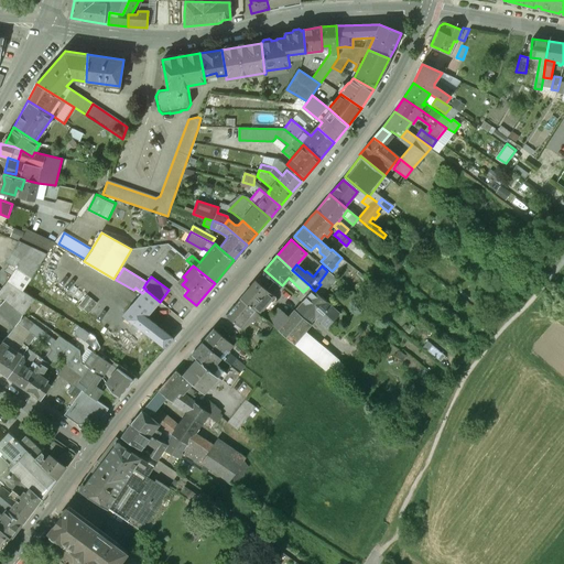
[(30,279),(23,291),(33,297),(42,286),(30,279)]
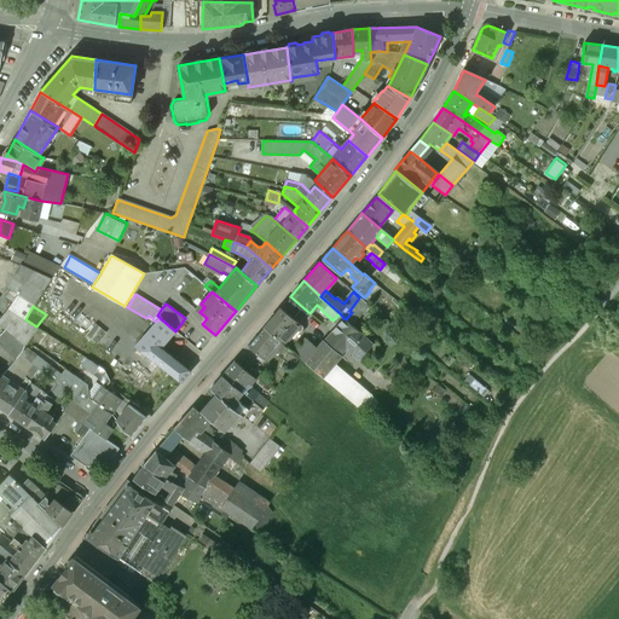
[(281,307),(264,327),(284,343),(290,336),(294,339),(300,330),(298,328),(301,324),(281,307)]
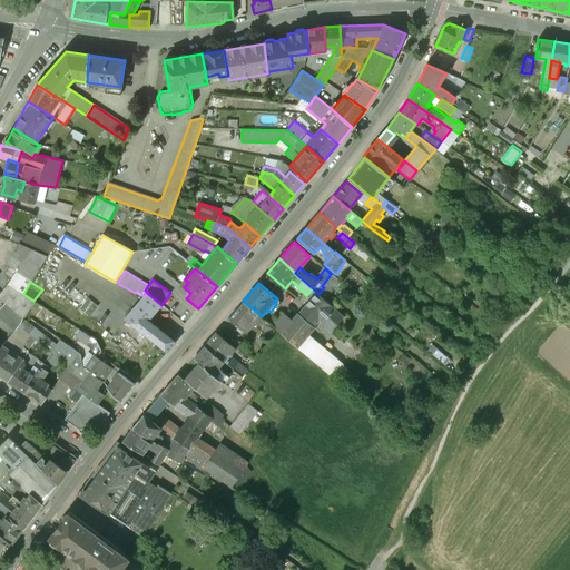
[(306,295),(304,298),(308,302),(316,293),(313,288),(306,295)]
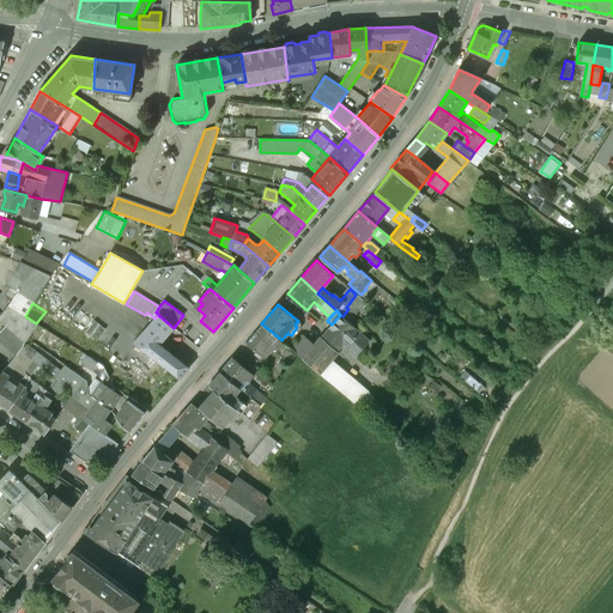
[(25,327),(10,313),(5,317),(11,322),(7,326),(17,335),(25,327)]
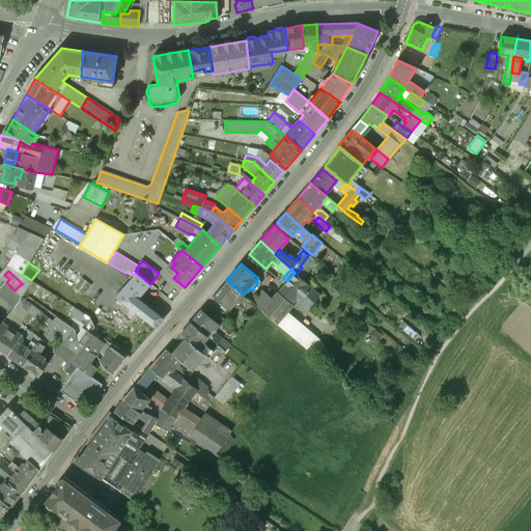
[(134,276),(128,271),(126,273),(123,276),(130,281),(134,276)]
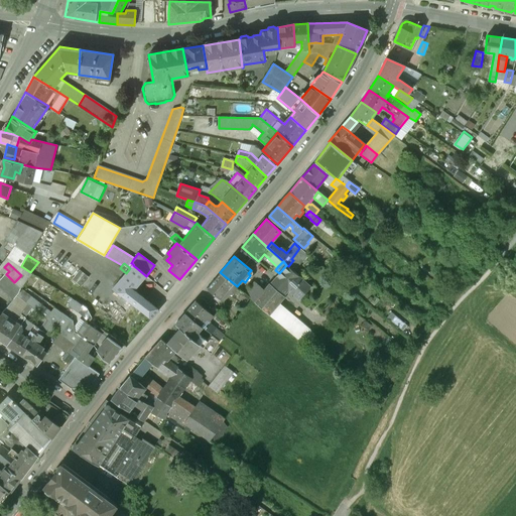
[(126,273),(120,279),(133,290),(146,276),(133,265),(130,268),(126,273)]
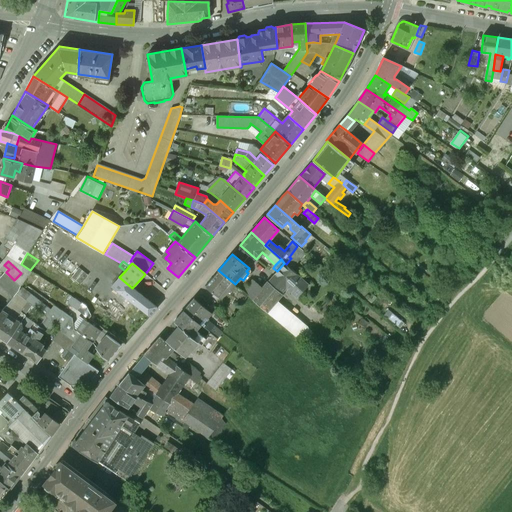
[(286,264),(284,263),(277,271),(273,276),(286,288),(297,297),(308,284),(286,264)]
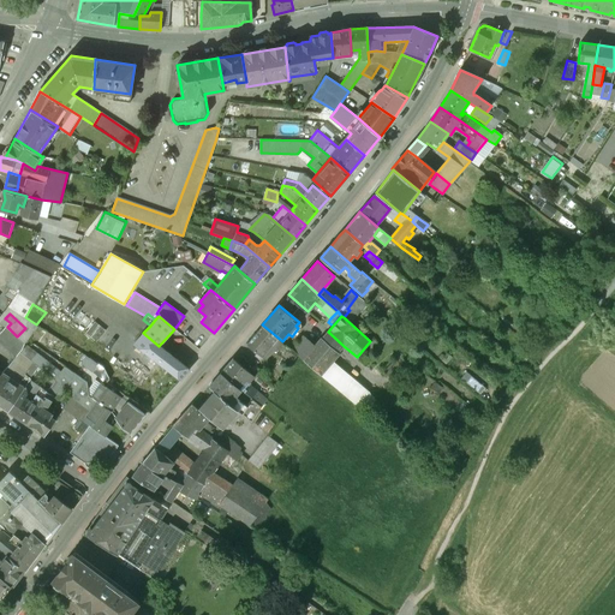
[(506,327),(496,320),(491,326),(501,333),(506,327)]
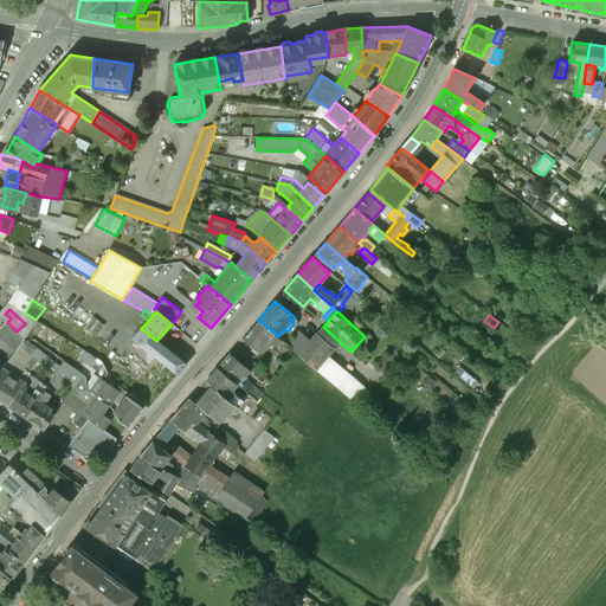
[(104,326),(94,317),(84,328),(95,337),(104,326)]
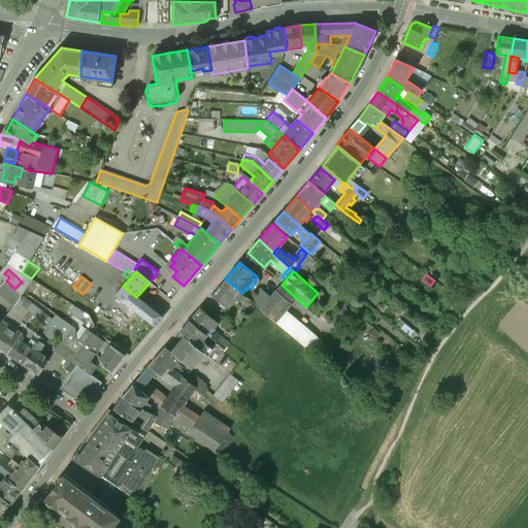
[(225,278),(211,295),(225,306),(234,295),(239,299),(238,300),(245,305),(248,303),(250,300),(250,299),(242,293),(225,278)]
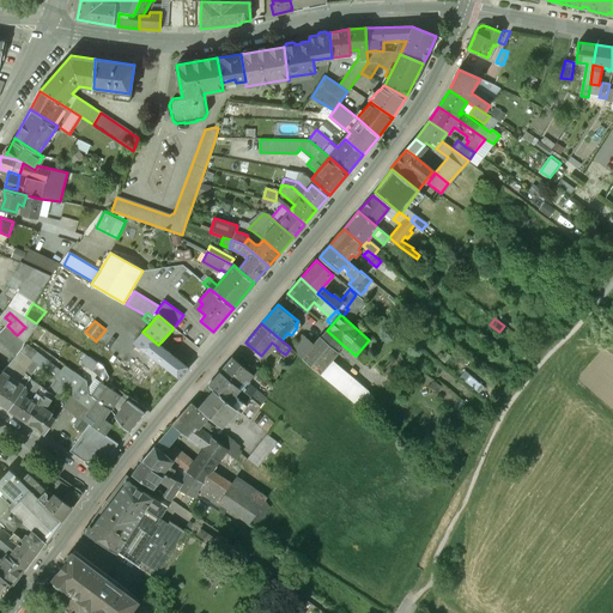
[(152,357),(134,343),(139,338),(138,337),(122,327),(116,334),(126,344),(117,357),(147,377),(151,374),(150,372),(159,363),(152,357)]
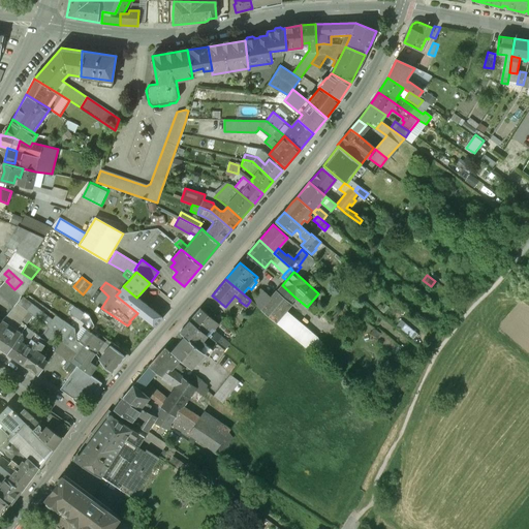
[(271,298),(260,309),(314,354),(320,346),(316,339),(310,333),(309,334),(283,312),(296,298),(282,285),(271,298)]
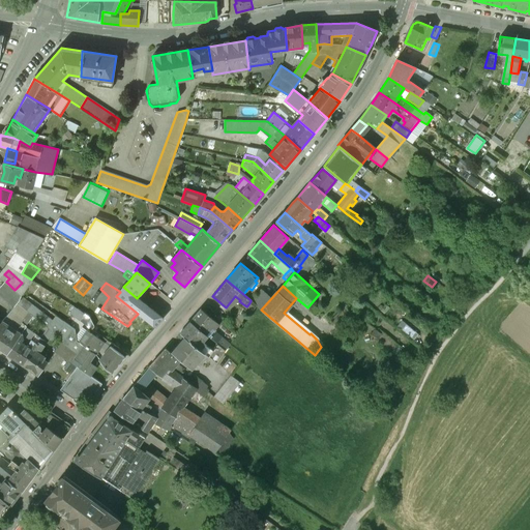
[(137,298),(123,287),(119,291),(120,292),(116,296),(131,308),(138,314),(145,319),(155,328),(163,319),(155,313),(152,310),(152,311),(137,298)]
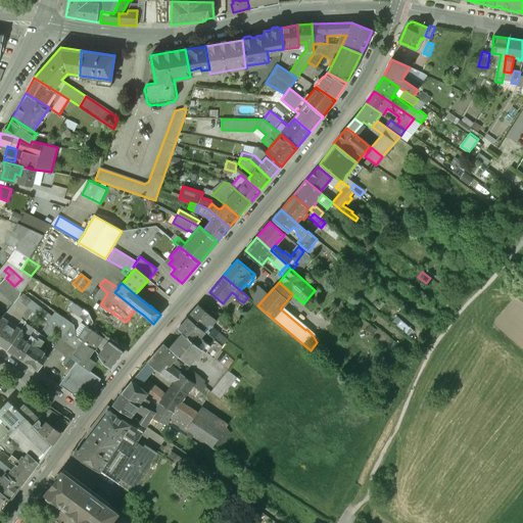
[(257,286),(247,296),(247,297),(253,301),(263,290),(257,286)]
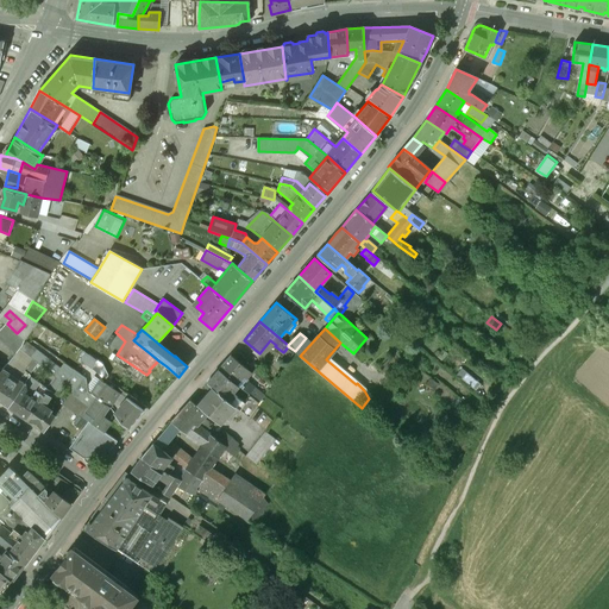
[(306,338),(295,351),(300,356),(312,343),(306,338)]
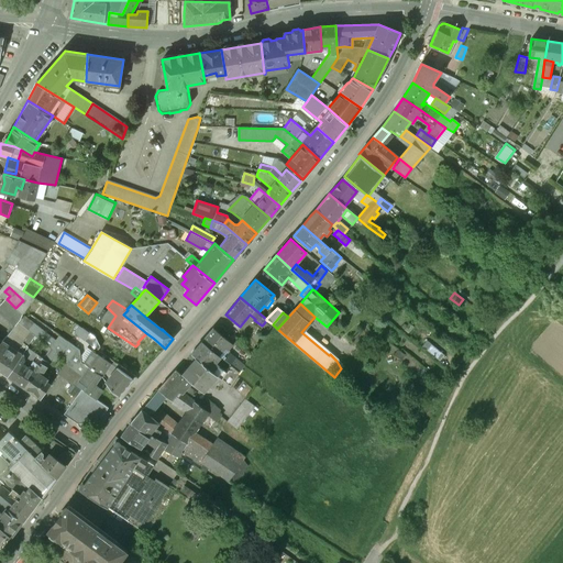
[(106,331),(91,320),(84,330),(88,333),(92,337),(99,346),(105,339),(101,337),(106,331)]
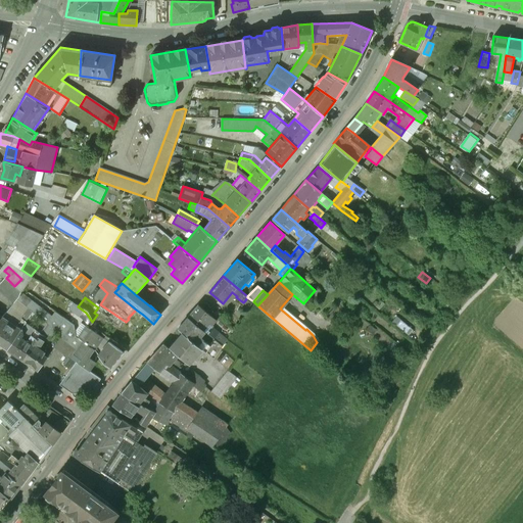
[(216,320),(198,305),(191,313),(188,317),(202,329),(206,324),(209,324),(211,325),(216,320)]
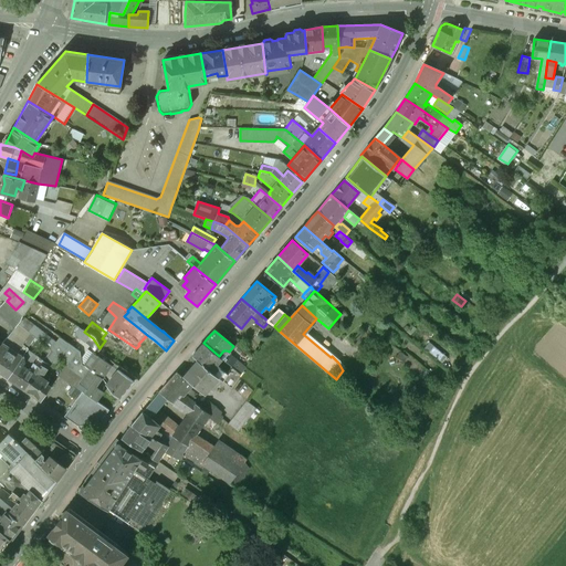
[(371,337),(365,333),(355,344),(360,349),(366,343),(378,353),(380,349),(395,359),(400,352),(375,333),(371,337)]
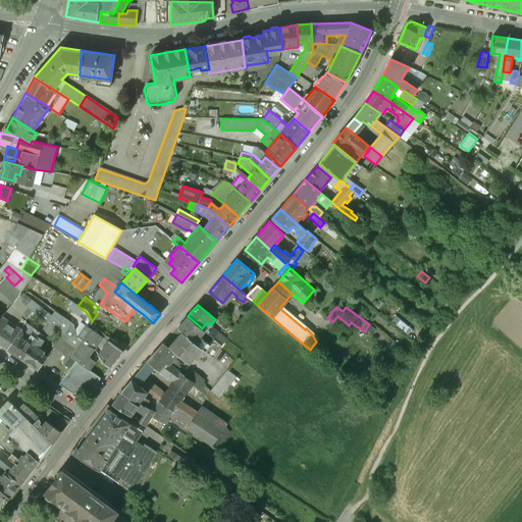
[(86,312),(82,309),(79,314),(91,322),(92,321),(86,312)]
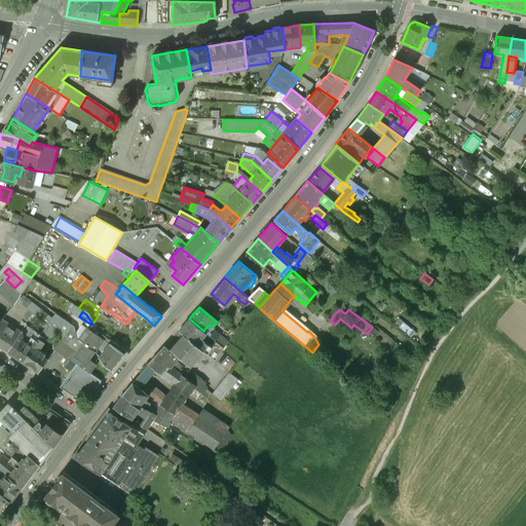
[(144,316),(137,311),(128,320),(129,321),(136,326),(130,332),(141,340),(154,326),(144,316)]
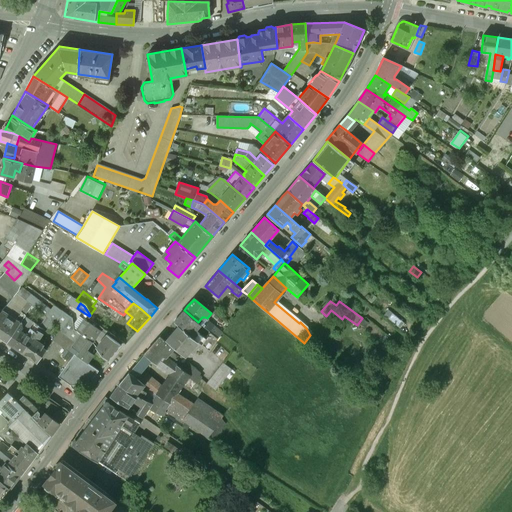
[(132,336),(95,308),(90,315),(89,316),(87,318),(125,345),(132,336)]
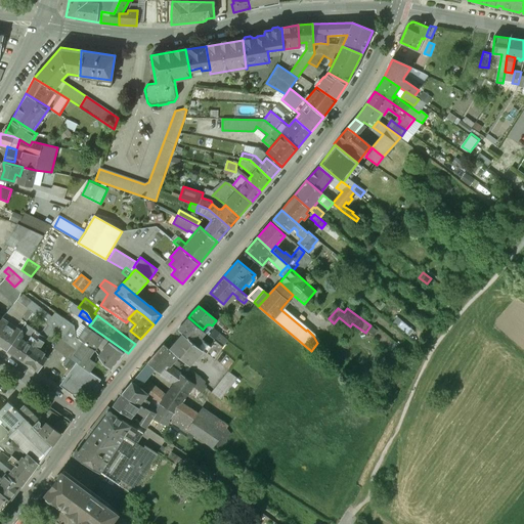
[(17,328),(2,317),(0,319),(0,345),(8,351),(23,330),(23,329),(18,325),(17,328)]
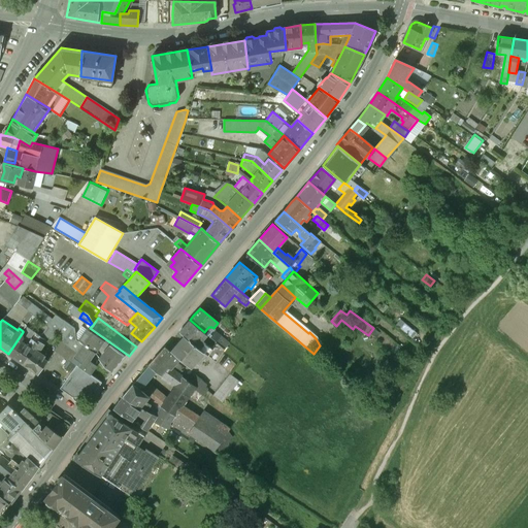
[(204,332),(190,320),(179,331),(185,336),(201,351),(204,348),(202,347),(205,342),(202,340),(207,335),(204,332)]
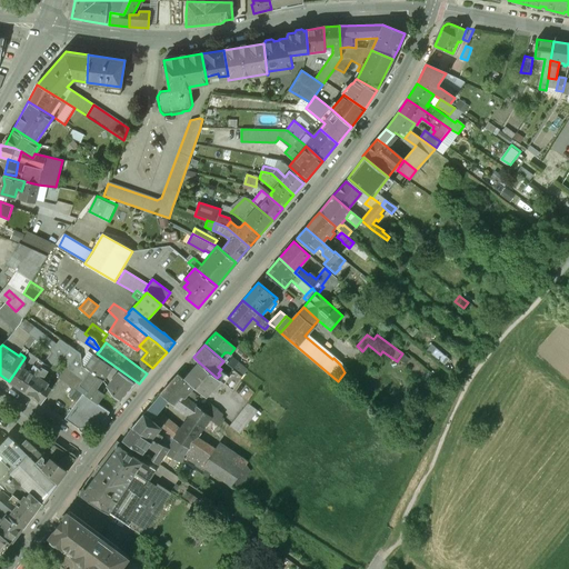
[(449,359),(436,348),(431,353),(445,365),(449,359)]
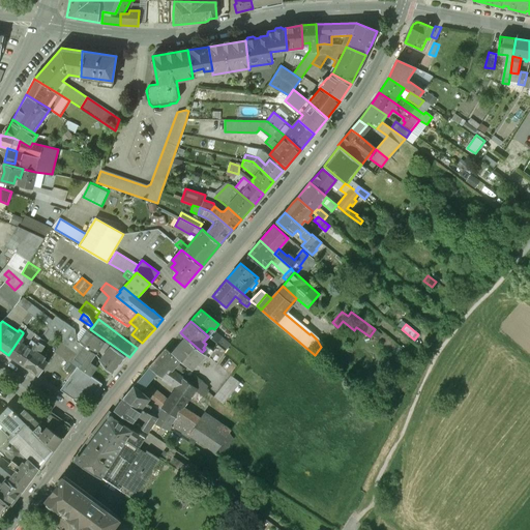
[(23,333),(8,355),(24,365),(40,340),(41,339),(36,335),(29,347),(26,347),(22,344),(24,341),(23,333)]
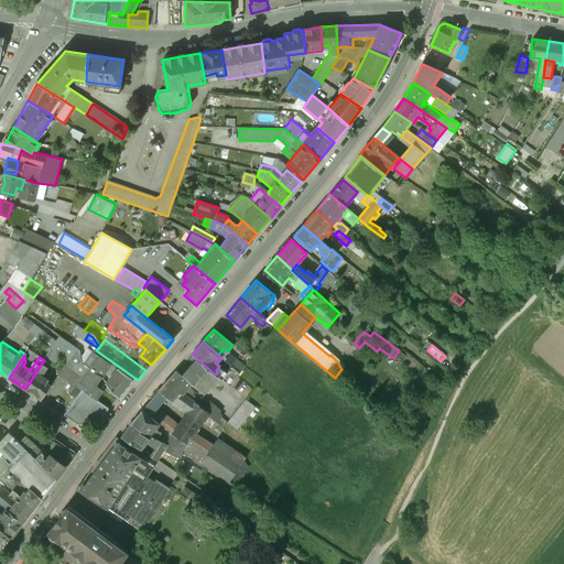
[(237,361),(228,355),(224,360),(231,366),(240,373),(242,370),(238,367),(240,366),(236,362),(237,361)]
